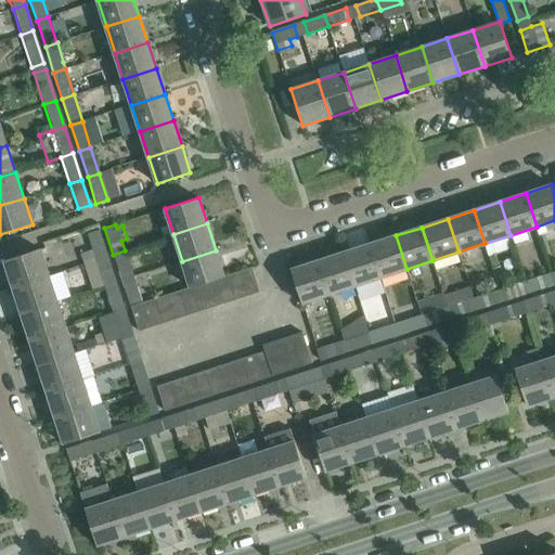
[(93,256),(104,253),(98,230),(87,234),(93,256)]
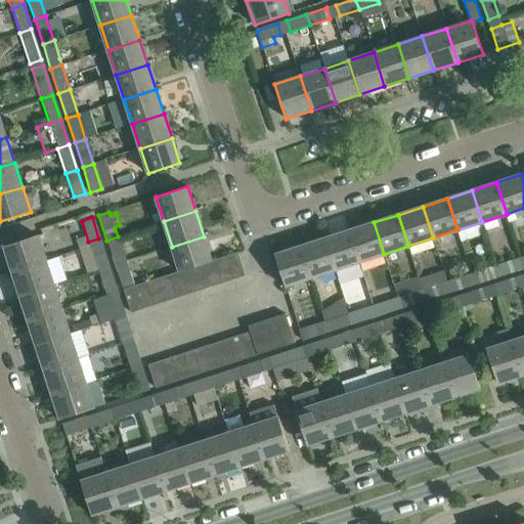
[(384,254),(374,222),(349,230),(359,262),(384,254)]
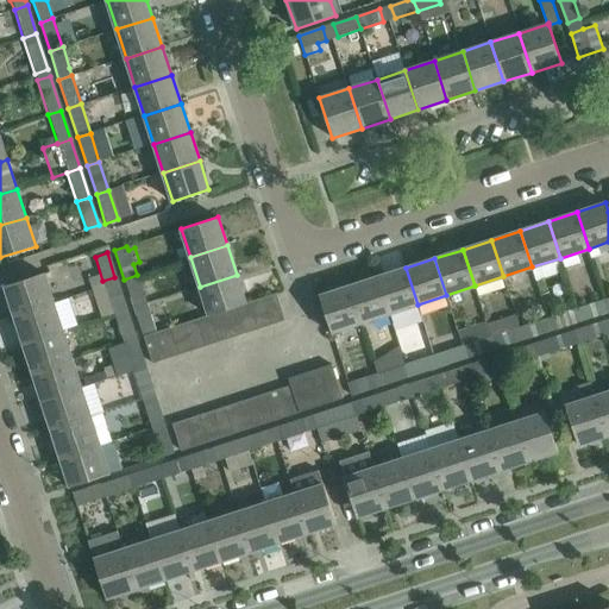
[(418,305),(406,268),(377,277),(389,314),(418,305)]
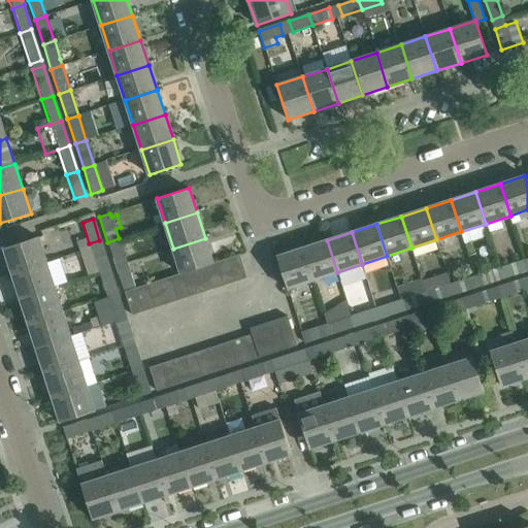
[(12,273),(46,262),(38,237),(4,248),(12,273)]
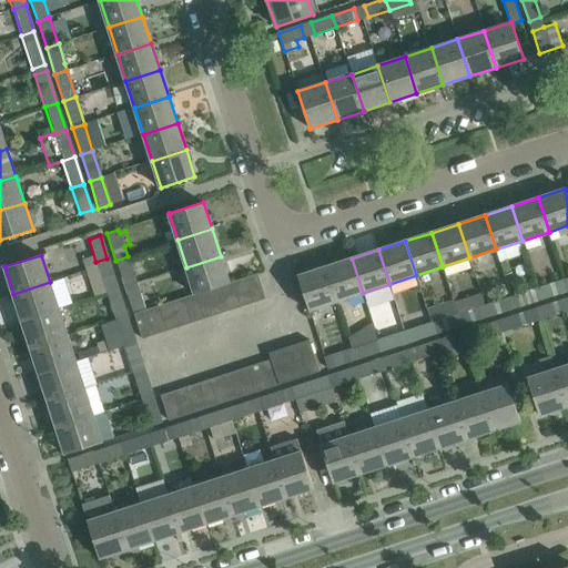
[(125,287),(137,283),(128,256),(115,261),(125,287)]
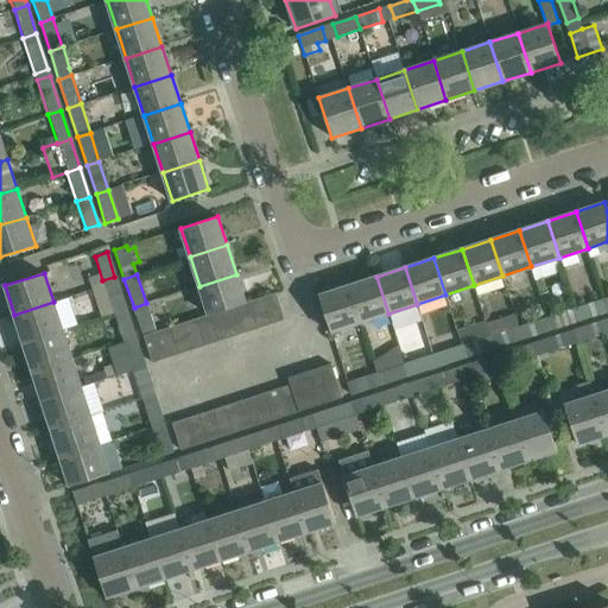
[(245,302),(236,274),(200,286),(209,315),(209,314),(222,310),(235,305),(245,302)]
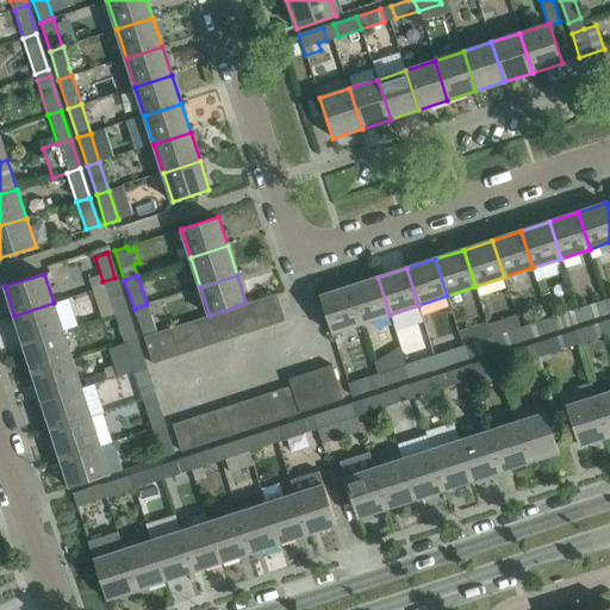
[(390,315),(378,278),(349,287),(361,324),(390,315)]
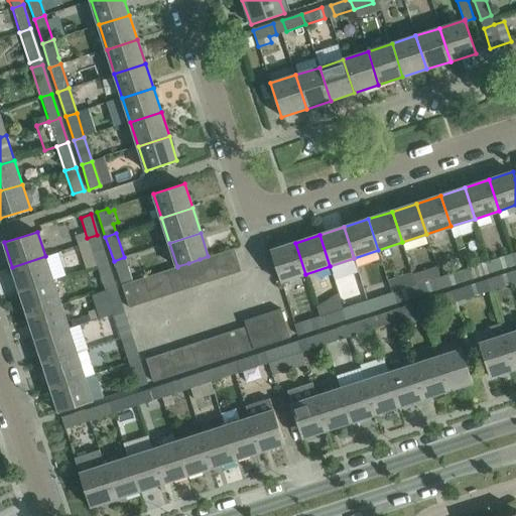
[(271,251),(273,258),(280,282),(305,274),(295,243),(271,251)]
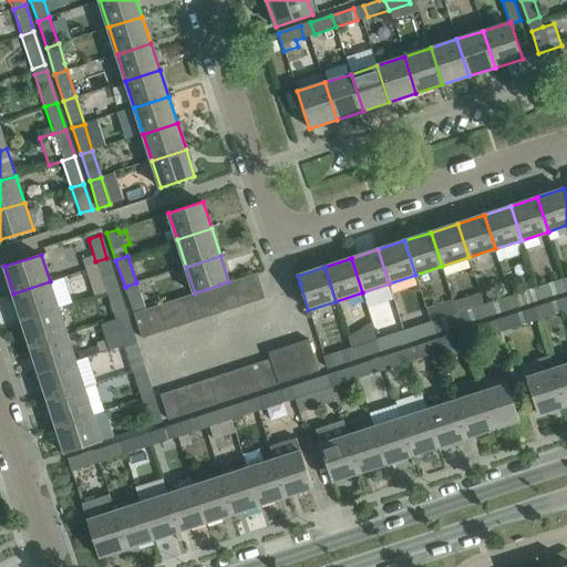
[(106,292),(117,289),(111,268),(100,271),(106,292)]
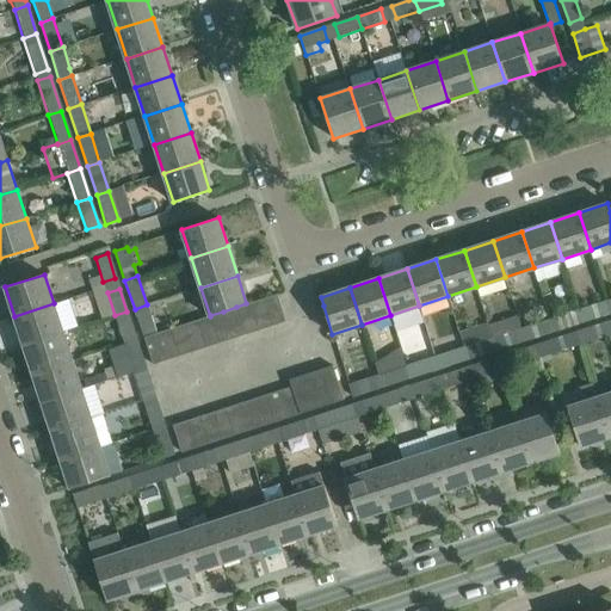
[(272,326),(285,321),(277,295),(264,298),(272,326)]
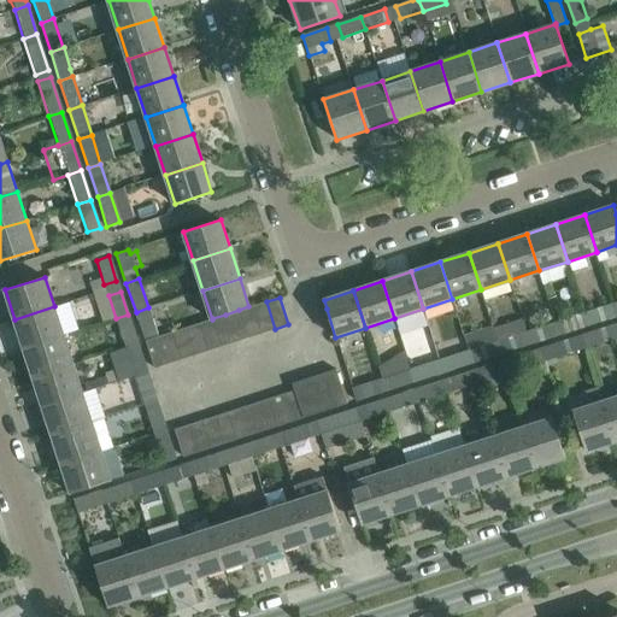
[(262,334),(275,329),(266,301),(253,306),(262,334)]
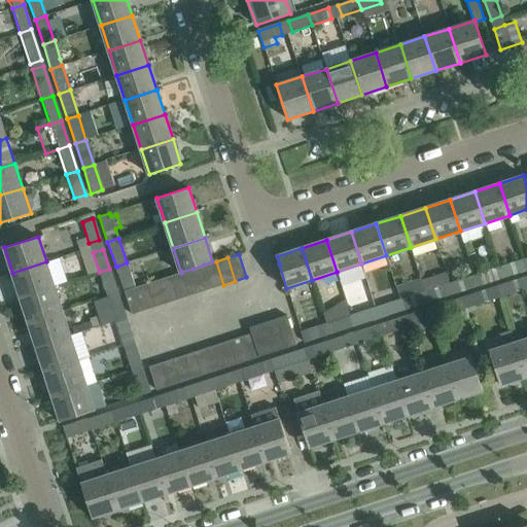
[(503,278),(526,270),(526,268),(524,259),(499,268),(503,278)]
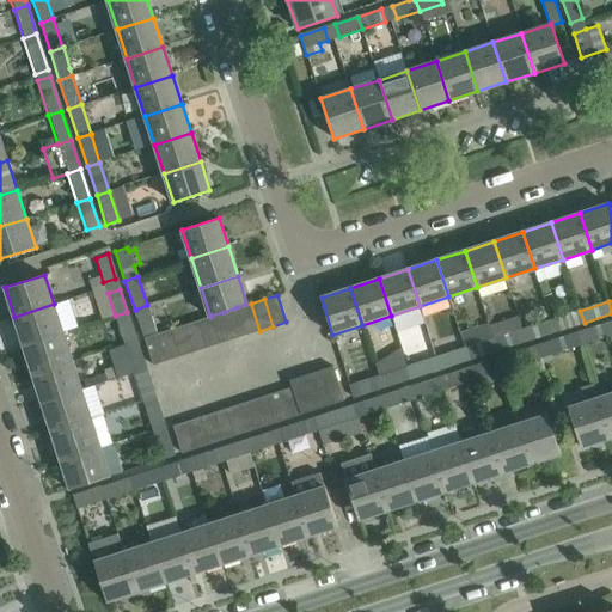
[(63,332),(54,304),(14,317),(24,346),(63,332)]
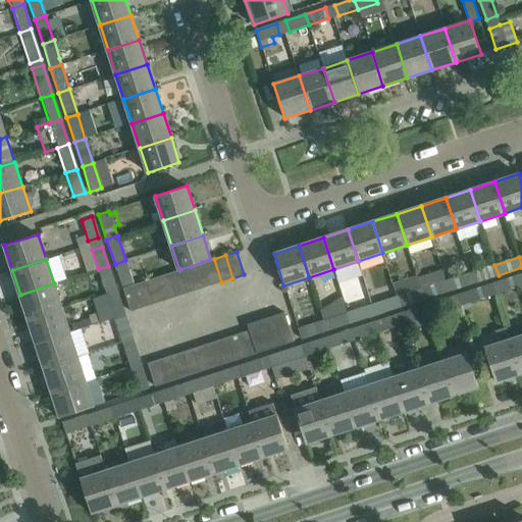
[(214,259),(211,260),(210,259),(202,262),(210,285),(221,282),(214,259)]
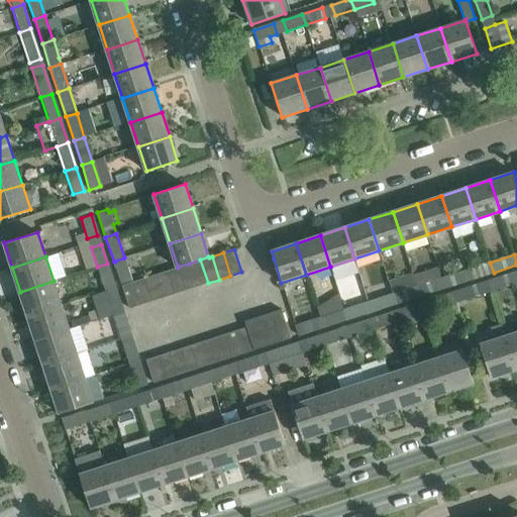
[(121,285),(132,281),(124,257),(114,262),(121,285)]
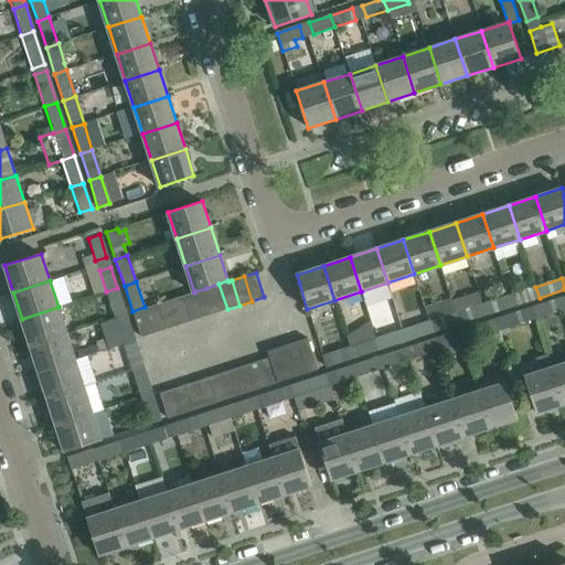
[(215,313),(227,309),(219,284),(206,288),(215,313)]
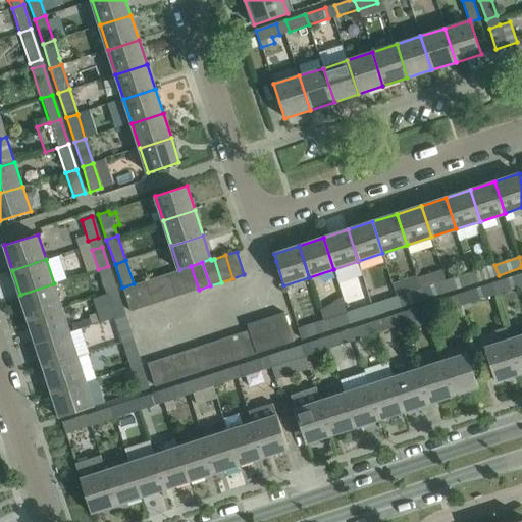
[(473,283),(499,275),(494,265),(470,272),(473,283)]
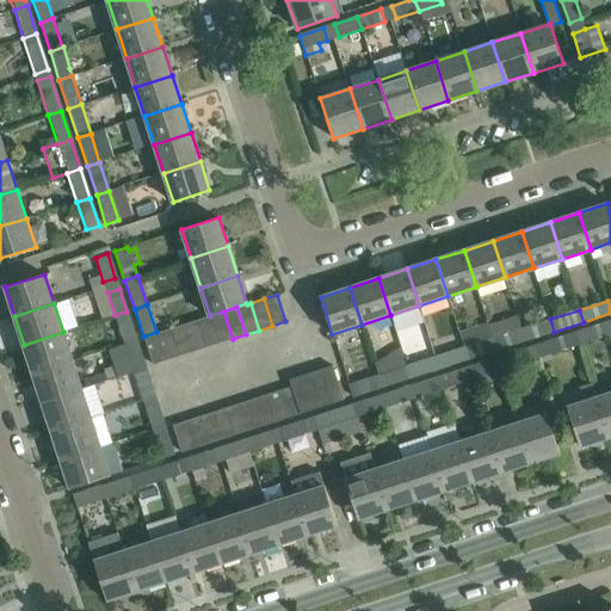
[(127,312),(115,315),(122,338),(134,334),(127,312)]
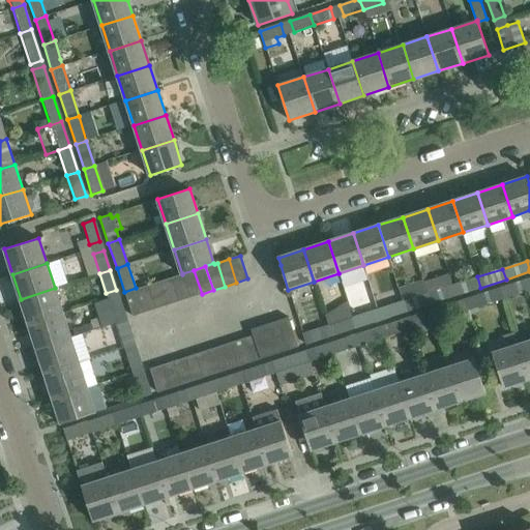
[(190,297),(202,294),(194,270),(182,273),(190,297)]
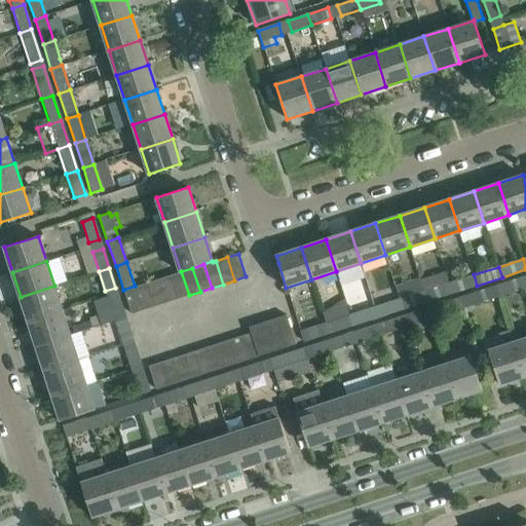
[(181,271),(181,272),(170,275),(178,299),(189,295),(181,271)]
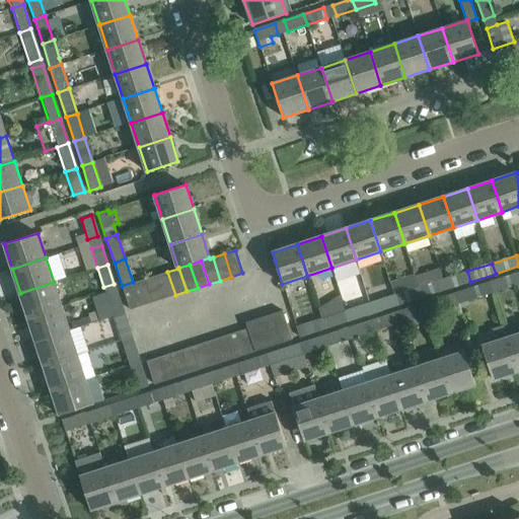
[(446,290),(470,282),(467,271),(443,279),(446,290)]
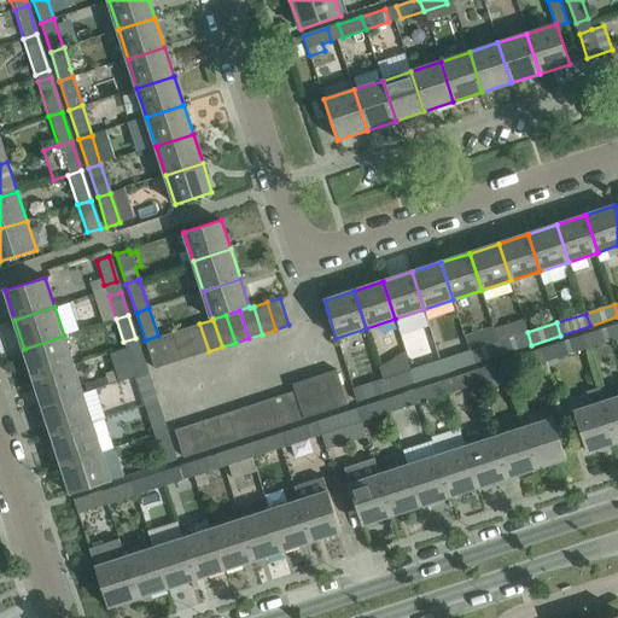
[(194,356),(209,351),(199,324),(186,328),(194,356)]
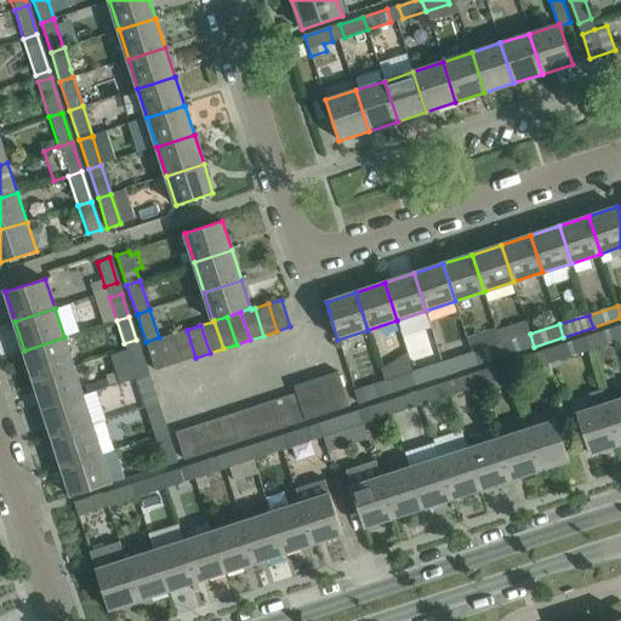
[(588,351),(617,341),(614,329),(585,337),(588,351)]
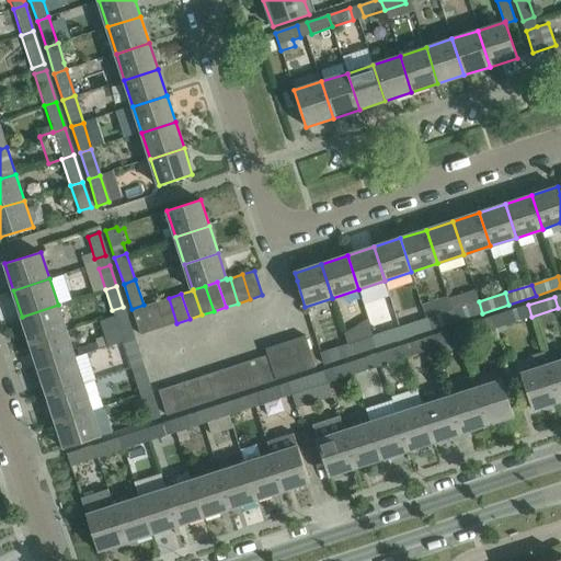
[(164,327),(176,323),(169,298),(157,301),(164,327)]
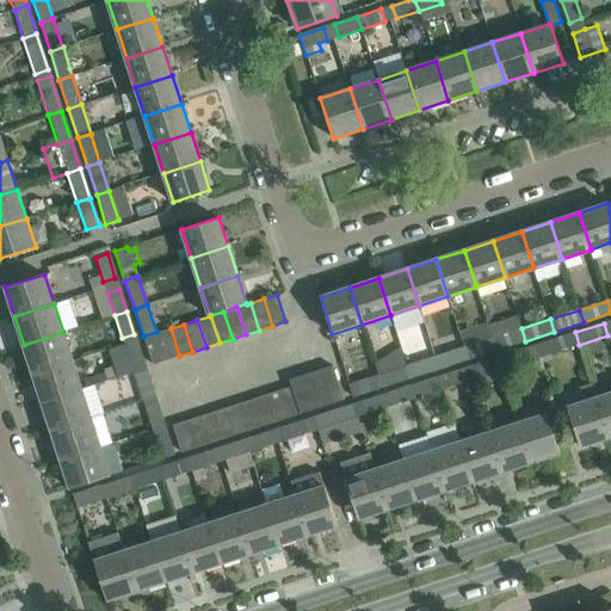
[(166,360),(179,356),(171,328),(158,333),(166,360)]
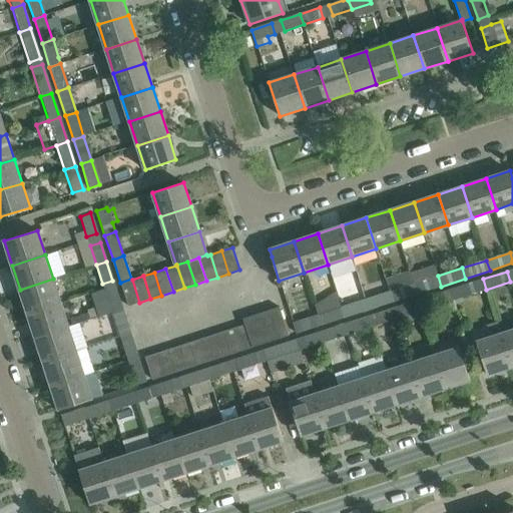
[(417,295),(441,287),(438,276),(414,284),(417,295)]
